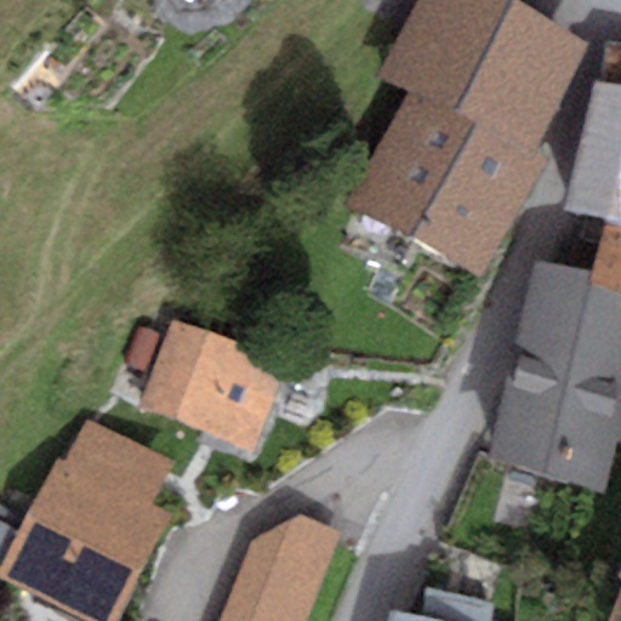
[(484,279),(546,159),(531,152),(590,41),(508,0),(419,0),(380,74),(409,89),(347,210),(484,279)]
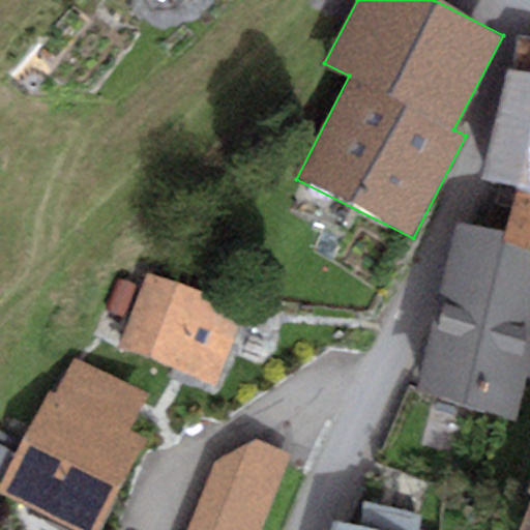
[(529,34),(519,32),(509,70),(529,75),(529,34)]
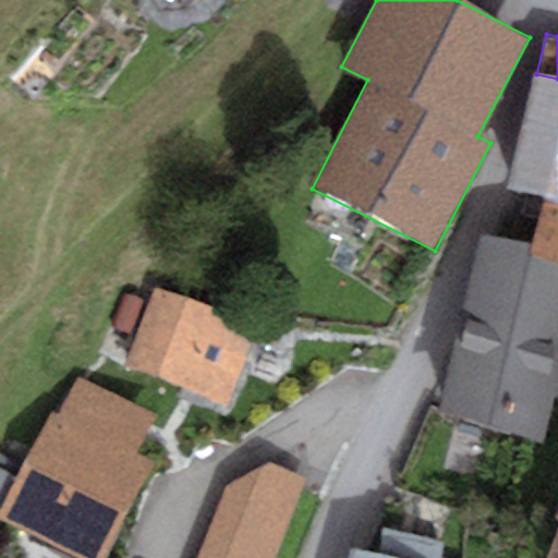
[(557,79),(536,74),(508,189),(545,199),(557,203),(557,79)]
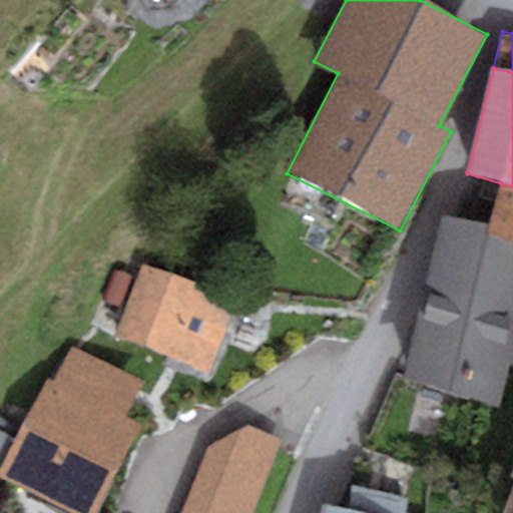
[(512,186),(501,183),(489,223),(488,230),(512,242),(512,186)]
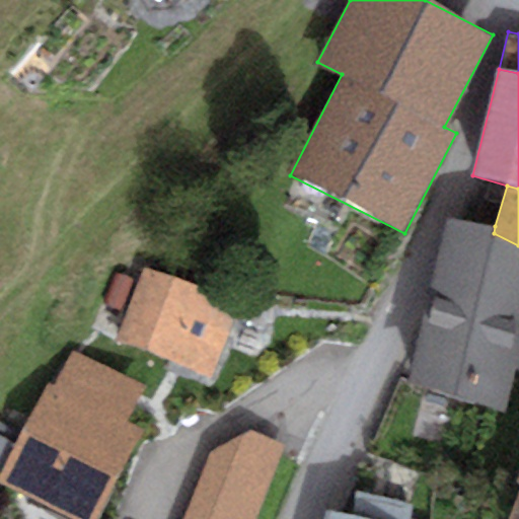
[(448,219),(410,388),(507,411),(515,371),(518,372),(518,245),(494,233),(495,226),(448,219)]
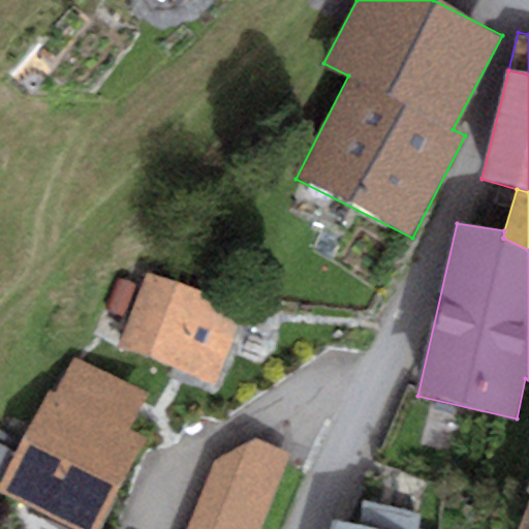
[(118,347),(214,385),(244,310),(148,272),(142,288),(129,320),(118,347)]
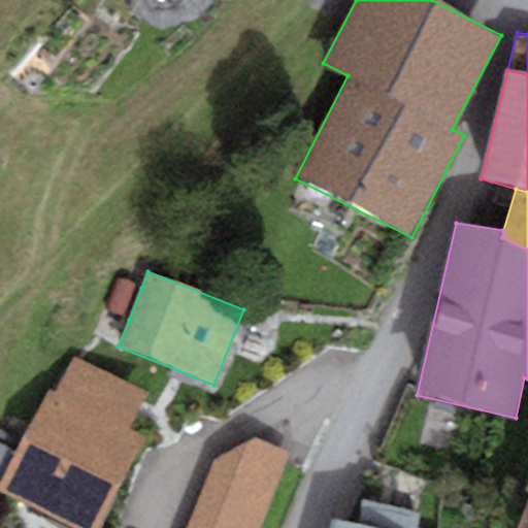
[(108,311),(129,320),(141,288),(121,279),(108,311)]
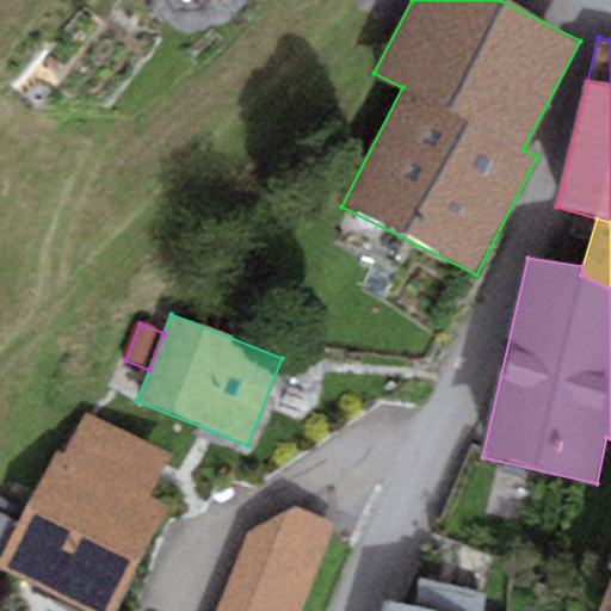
[(0,557),(0,556),(0,568),(82,610),(118,610),(173,505),(150,494),(171,452),(86,409),(65,452),(59,450),(28,510),(0,557)]
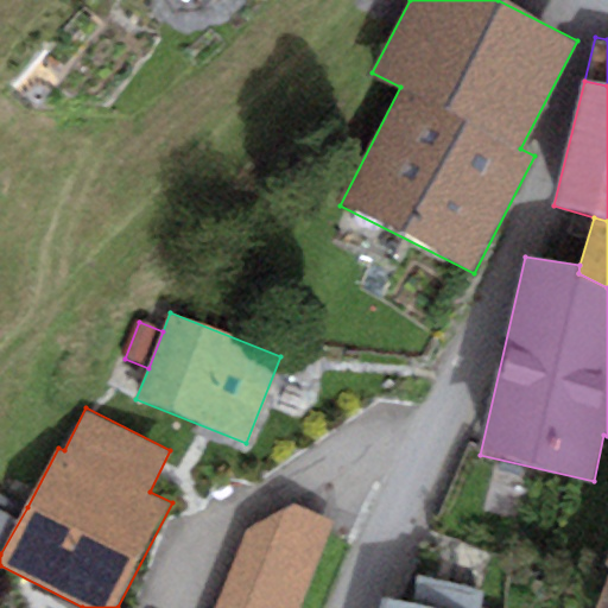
[(0,495),(0,553),(0,555),(27,507),(1,493),(0,495)]
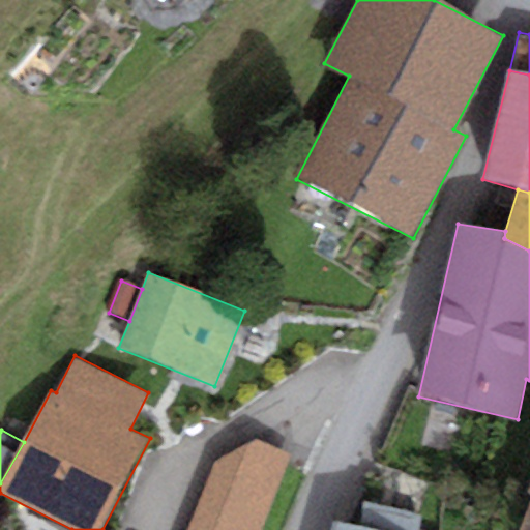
[(264,529),(293,454),(257,441),(211,462),(185,529),(264,529)]
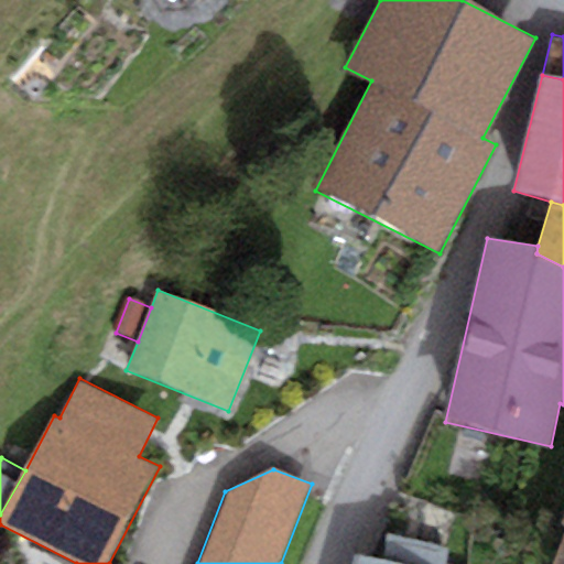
[(563,563),(563,518),(563,522),(563,542),(554,563),(563,563)]
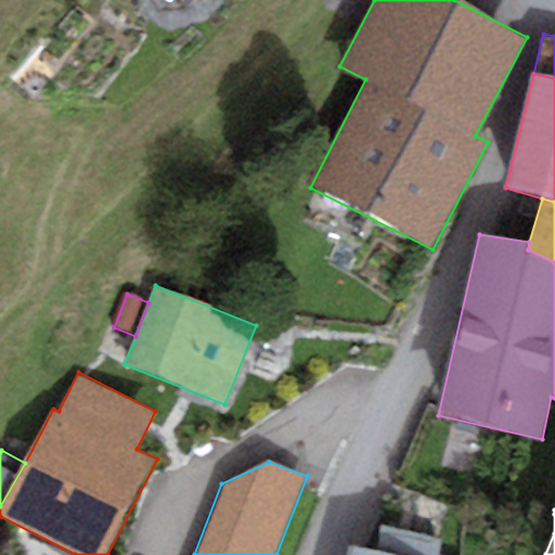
[(377,554),(381,554),(441,554),(446,541),(384,526),(377,554)]
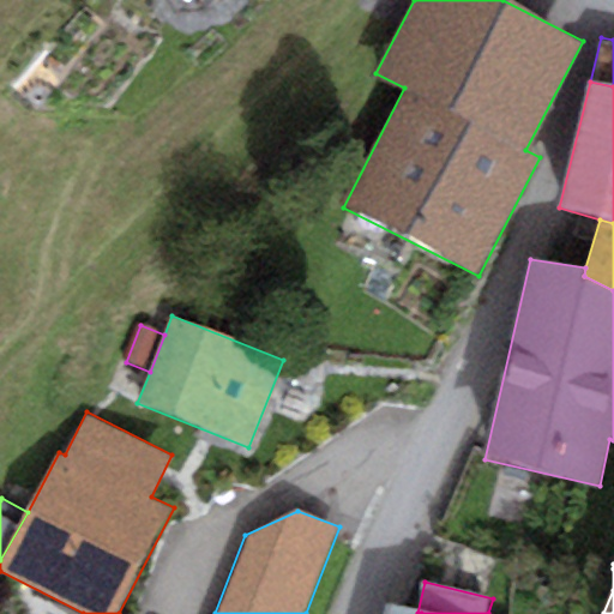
All buildings are outlined.
